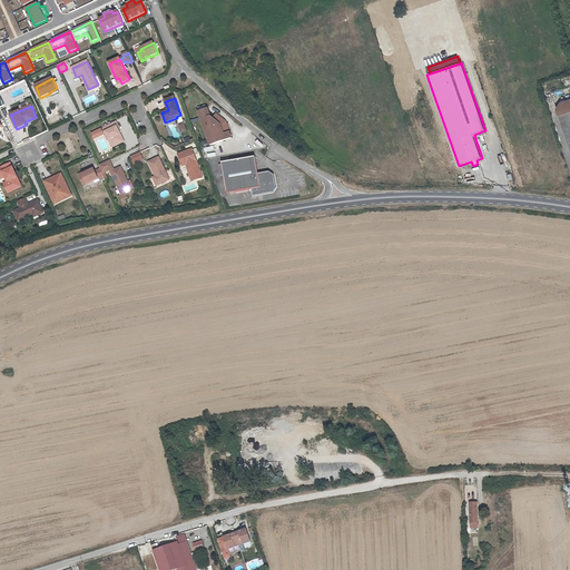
[(208,109),(199,112),(212,146),(233,137),(227,121),(218,115),(216,115),(214,119),(212,117),(208,109)]
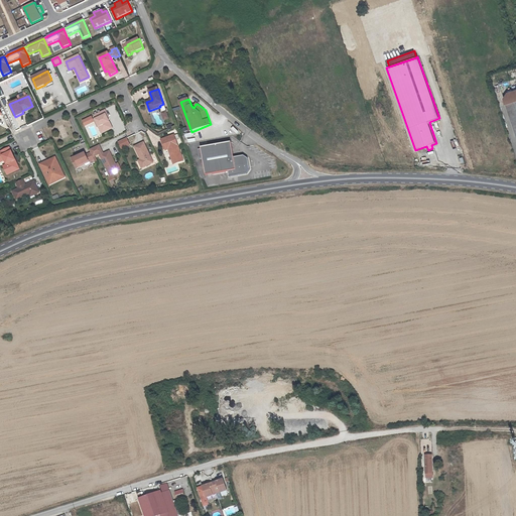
[(515,102),(507,105),(515,133),(515,102)]
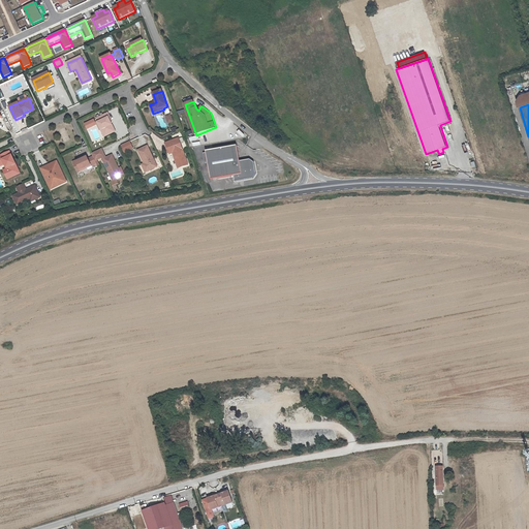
[(98,123),(104,136),(113,132),(111,126),(113,125),(111,121),(112,121),(109,113),(97,119),(99,122),(98,123)]
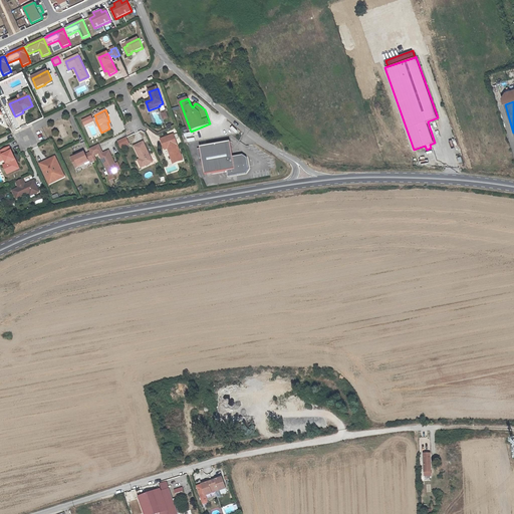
[(91,116),(82,120),(85,125),(94,120),(91,116)]
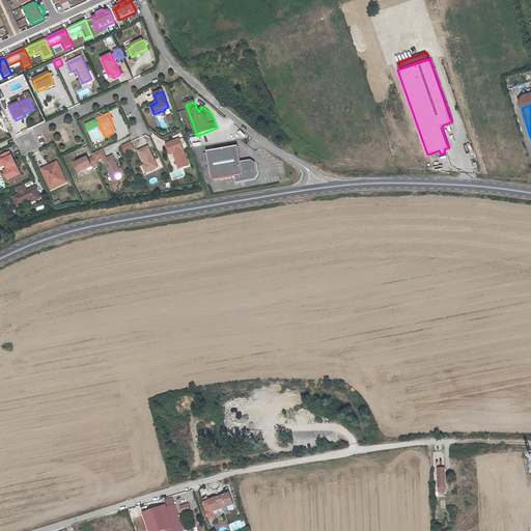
[(199,136),(191,139),(193,145),(201,143),(199,136)]
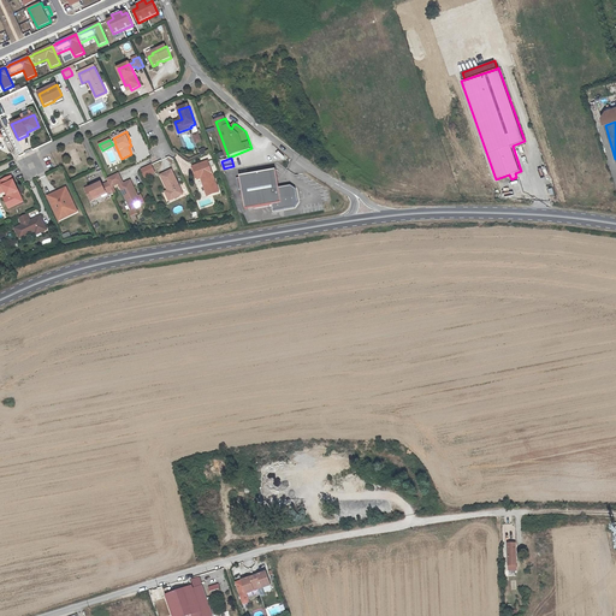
[(201,178),(208,196),(220,191),(208,161),(194,166),(199,179),(201,178)]
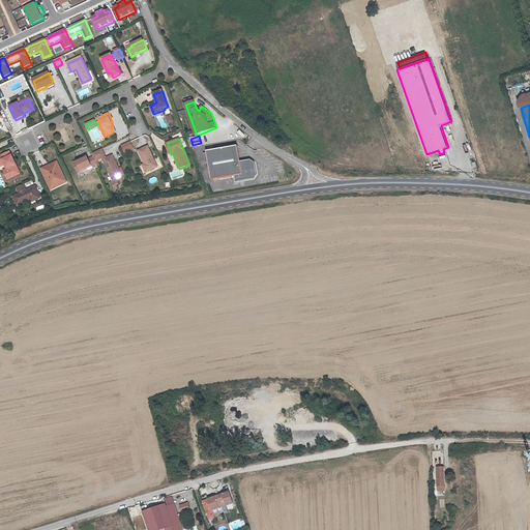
[(135,148),(130,142),(121,146),(124,152),(135,148)]
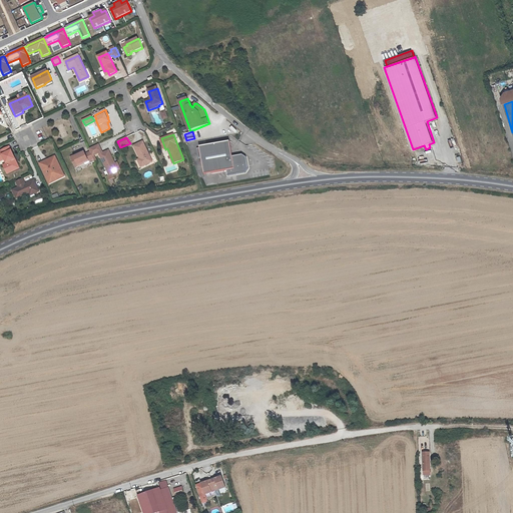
[(134,146),(140,159),(143,166),(153,161),(143,141),(134,146)]
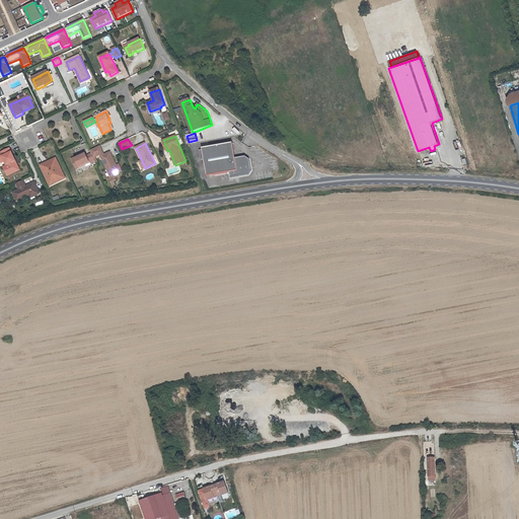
[(236,157),(233,143),(203,148),(203,149),(200,150),(202,158),(205,158),(208,175),(230,171),(231,177),(249,174),(252,169),(250,158),(245,155),(236,157)]
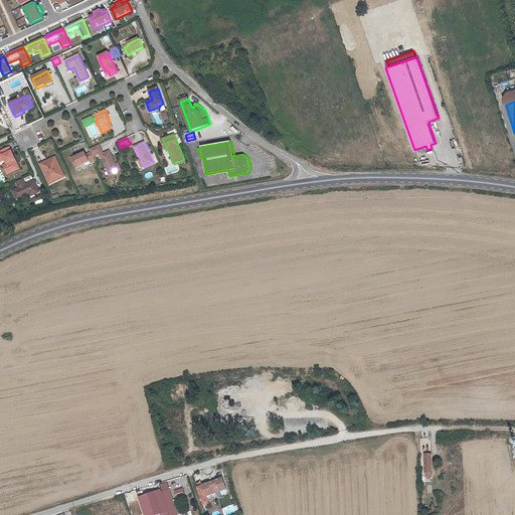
[(95,156),(103,152),(100,145),(90,150),(93,157),(95,156)]
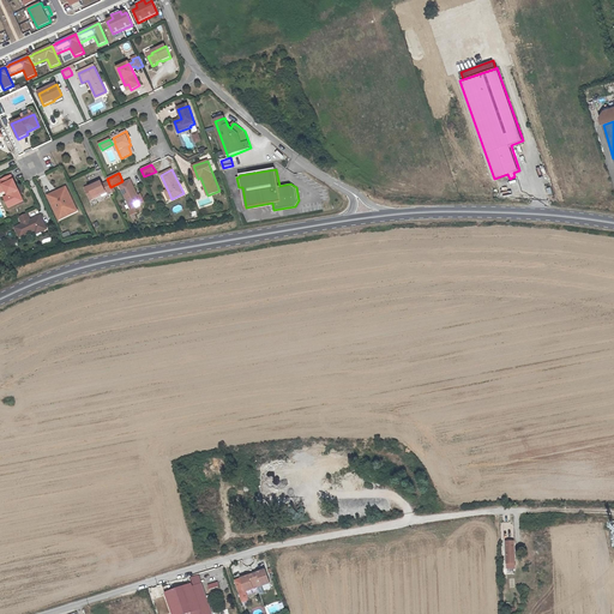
[(6,191),(8,196),(4,198),(8,208),(23,202),(18,190),(16,190),(14,188),(17,187),(11,175),(1,180),(6,191)]
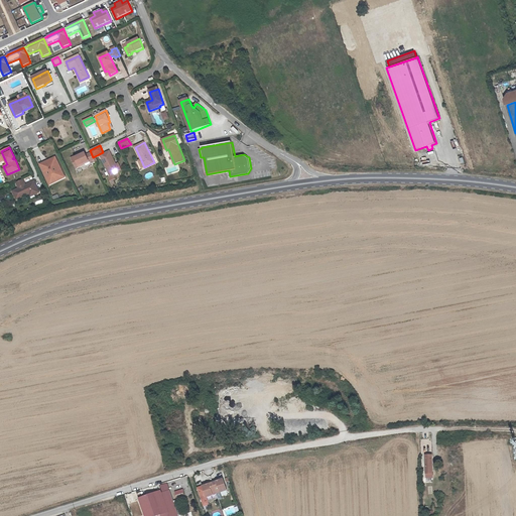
[(85,151),(72,158),(77,168),(86,163),(90,161),(94,159),(91,152),(87,155),(85,151)]
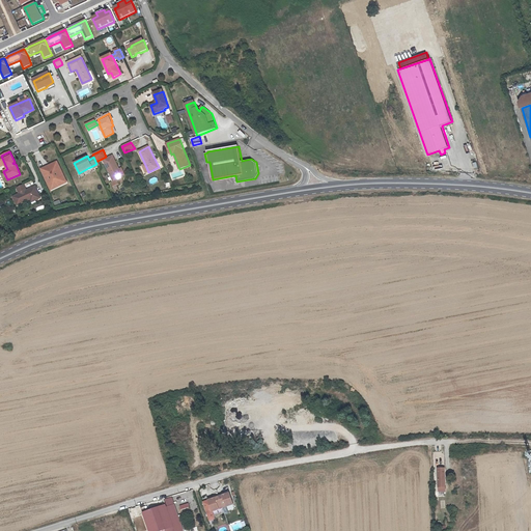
[(104,160),(114,182),(119,179),(122,178),(123,177),(119,170),(113,156),(104,160)]
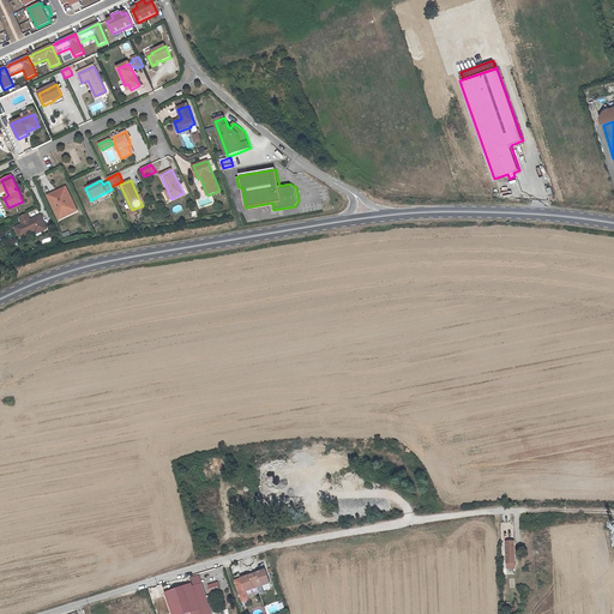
[(68,192),(66,187),(54,193),(56,198),(68,192)]
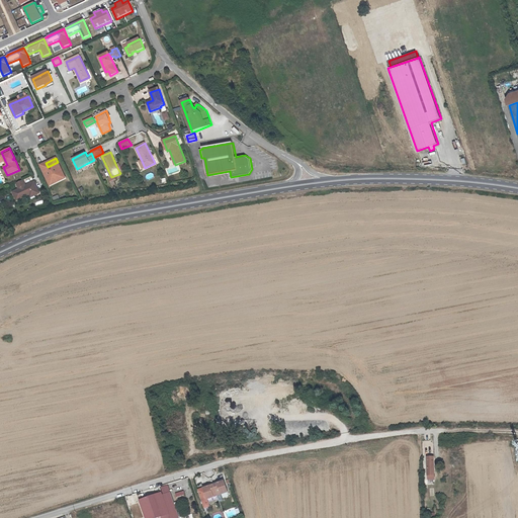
[(49,182),(55,179),(56,182),(66,178),(58,162),(48,167),(46,163),(40,165),(49,182)]
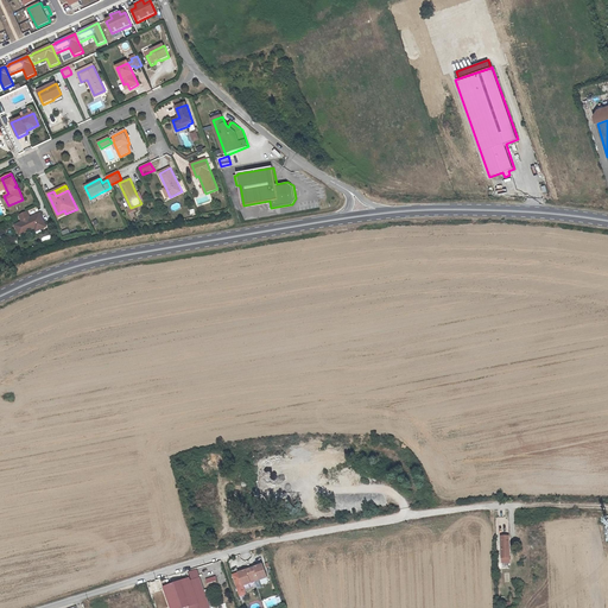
[(21,221),(14,225),(19,235),(35,228),(38,227),(40,229),(46,227),(39,213),(32,216),(33,217),(31,219),(27,211),(19,215),(19,216),(20,220),(21,221)]
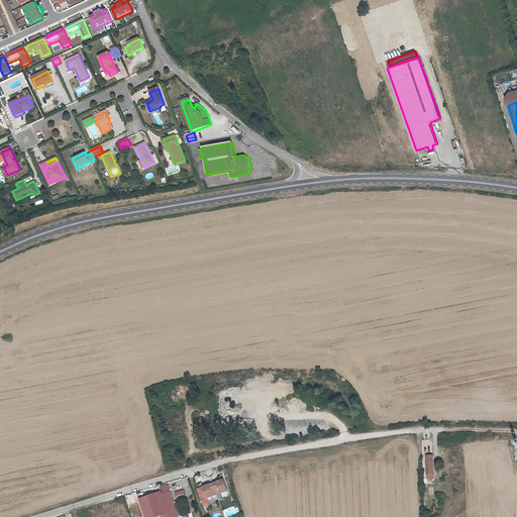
[(226,479),(203,487),(209,500),(230,491),(226,479)]
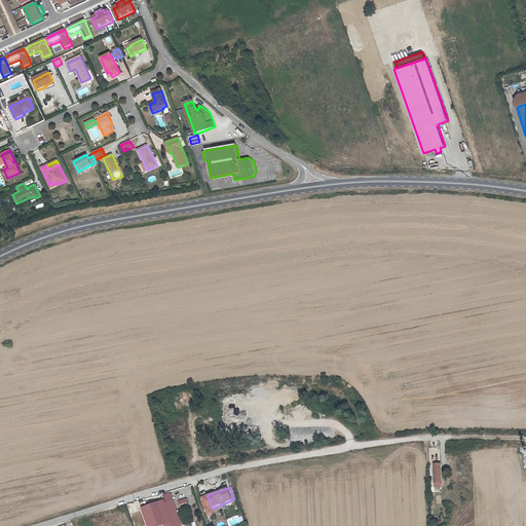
[(142,509),(148,525),(182,525),(174,500),(165,503),(165,500),(142,509)]
